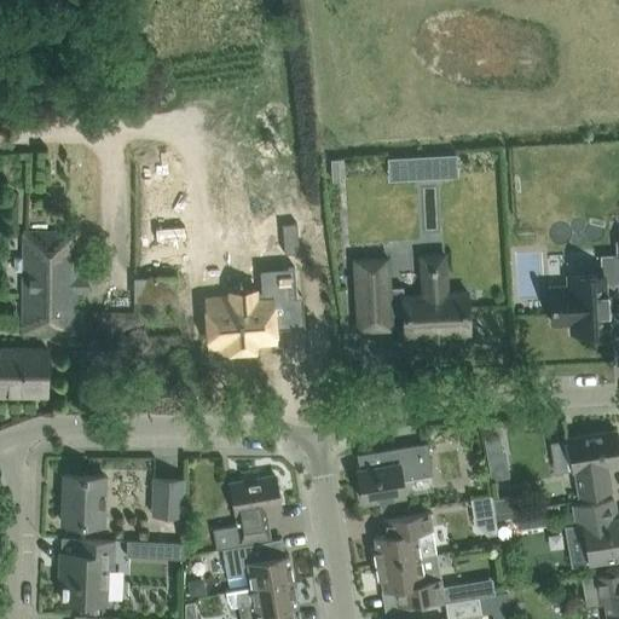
[(455,155),(440,155),(441,177),(456,175),(455,155)]
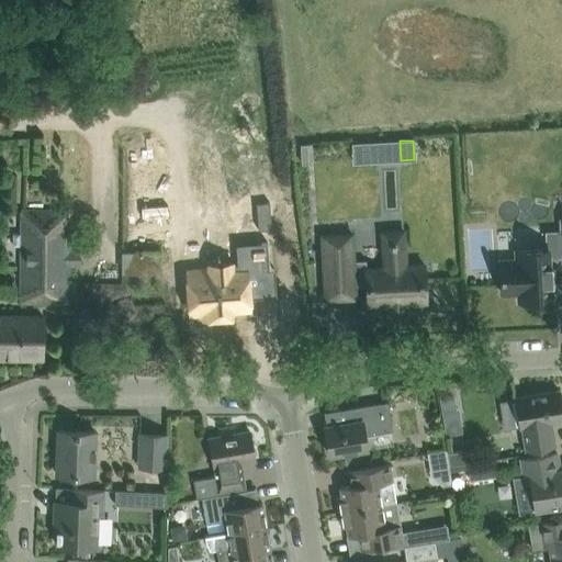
[(375,143),(362,143),(363,163),(377,161),(375,143)]
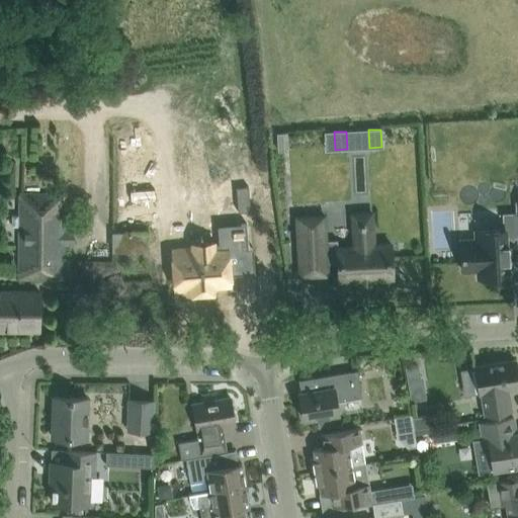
[(238,211),(250,210),(248,186),(236,187),(238,211)]
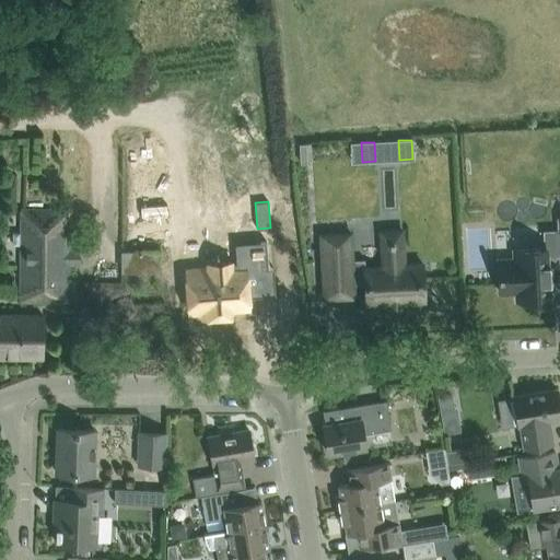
[(79,266),(80,248),(71,248),(71,210),(22,209),(20,301),(70,301),(70,265),(79,266)]
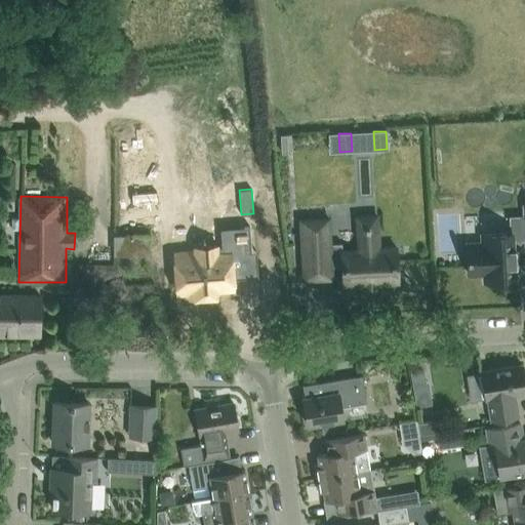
[(524,244),(524,203),(523,204),(524,216),(510,217),(511,233),(482,234),(483,253),(468,253),(469,273),(483,272),(484,281),(515,279),(514,264),(515,264),(515,247),(513,247),(513,240),(524,240),(524,244)]
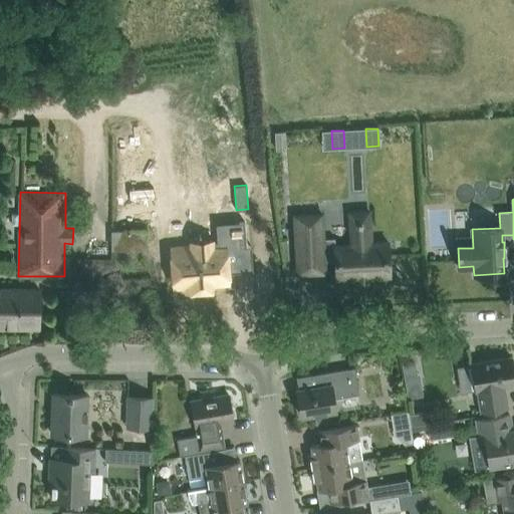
[(291,213),(295,275),(327,273),(326,258),(333,257),(334,280),(354,279),(354,280),(371,279),(371,278),(390,276),(388,241),(371,242),(369,209),(348,211),(350,244),(325,246),(323,211),(291,213)]
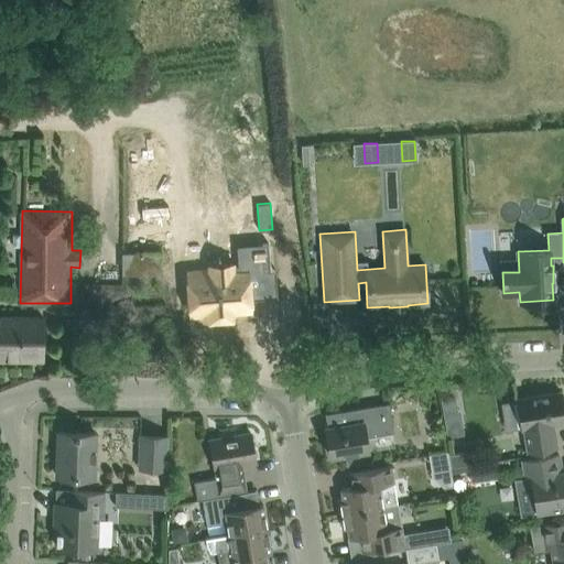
[(176,274),(177,305),(190,304),(190,310),(205,308),(205,303),(236,301),(234,266),(257,264),(255,237),(224,238),(225,261),(219,261),(219,259),(197,260),(198,273),(176,274)]
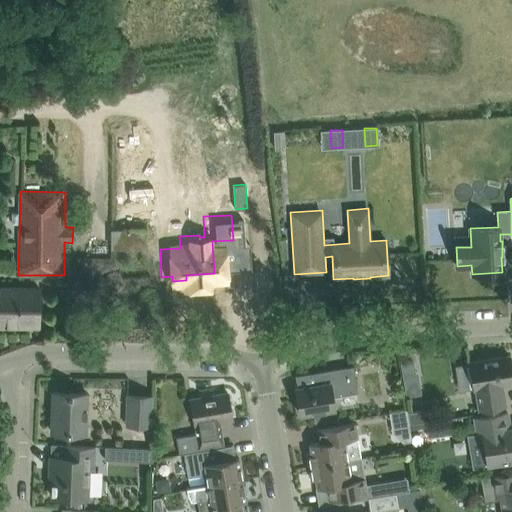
[(146,229),(110,229),(110,249),(146,249),(146,229)]
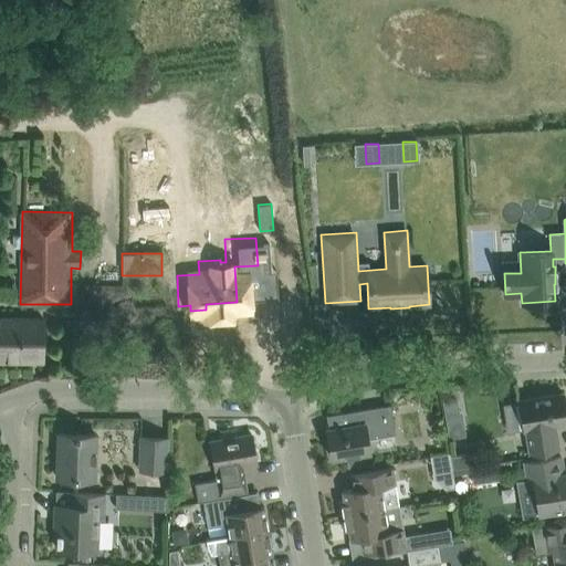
[(0,320),(0,358),(42,359),(42,321),(0,320)]
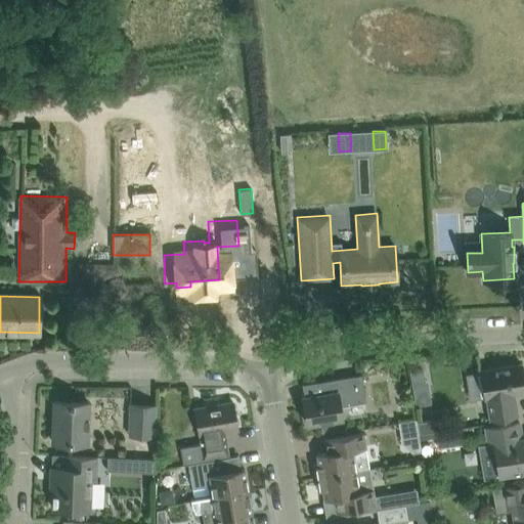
[(489,419),(496,418),(517,415),(514,394),(523,391),(523,383),(521,363),(480,370),(484,390),(485,398),(486,398),(489,419)]
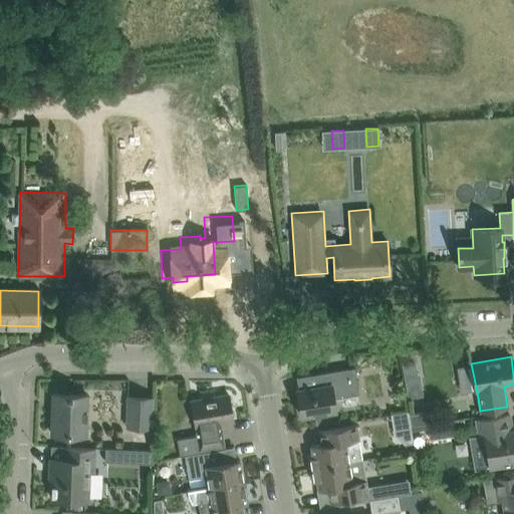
[(415,362),(401,364),(403,376),(416,373),(415,362)]
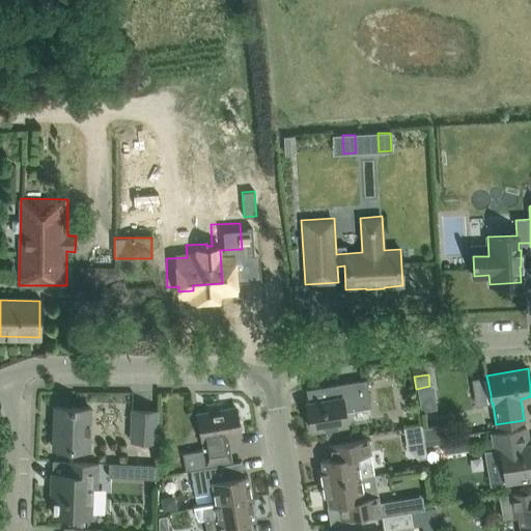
[(333,397),(306,401),(311,430),(326,428),(332,427),(346,424),(346,423),(344,411),(370,407),(369,399),(366,380),(331,385),(333,397)]
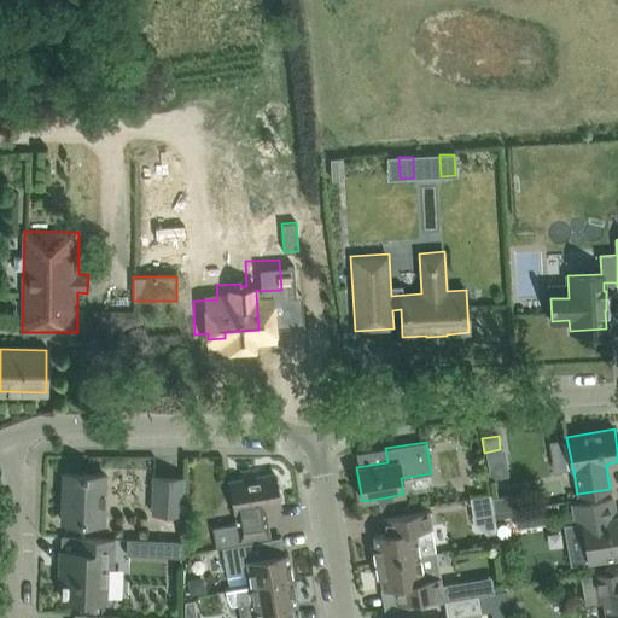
[(104,474),(63,473),(62,522),(103,523),(104,474)]
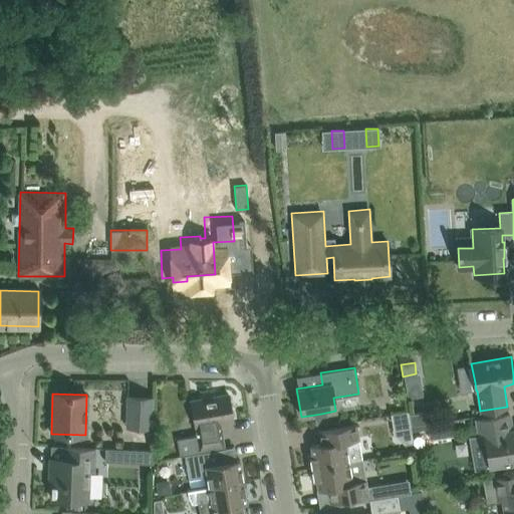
[(191,401),(195,421),(196,427),(198,427),(199,436),(177,440),(179,455),(185,455),(197,453),(197,449),(223,444),(221,432),(215,433),(214,424),(233,421),(228,395),(191,401)]
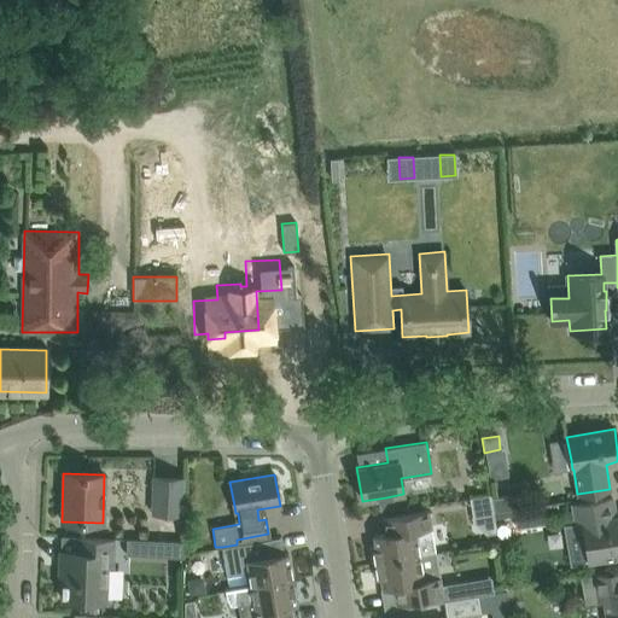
[(153,477),(152,513),(181,514),(182,478),(153,477)]
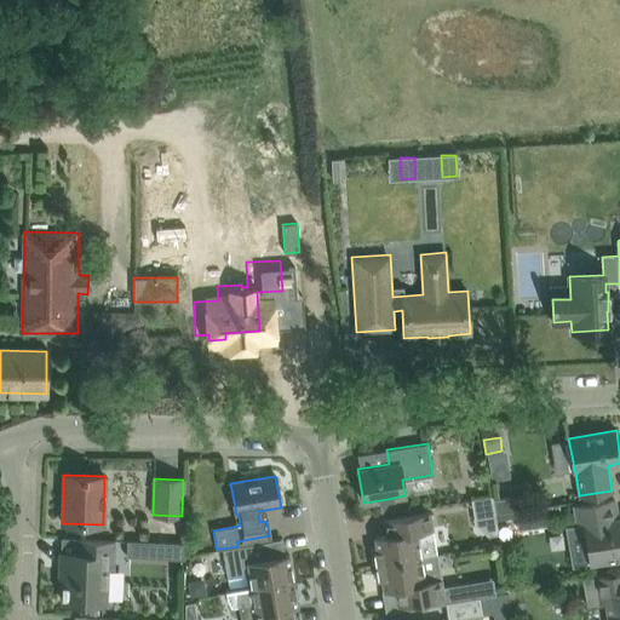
[(388,499),(380,500),(383,515),(411,510),(408,495),(405,495),(388,499)]
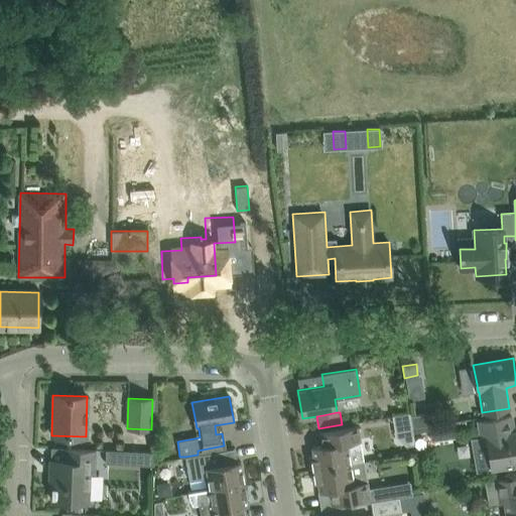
[(412,427),(410,415),(409,415),(409,413),(392,415),(394,429),(412,427)]
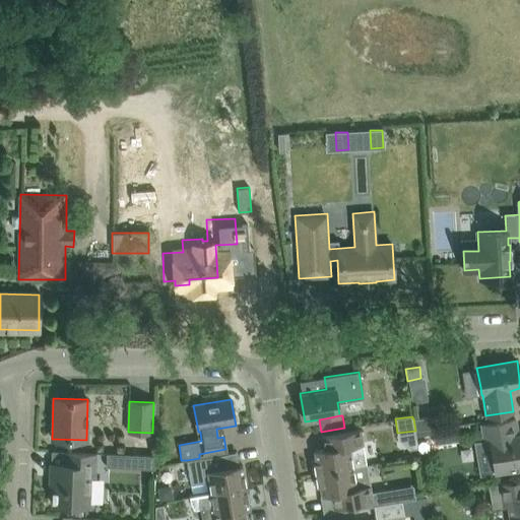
[(430,416),(413,418),(415,431),(431,428),(430,416)]
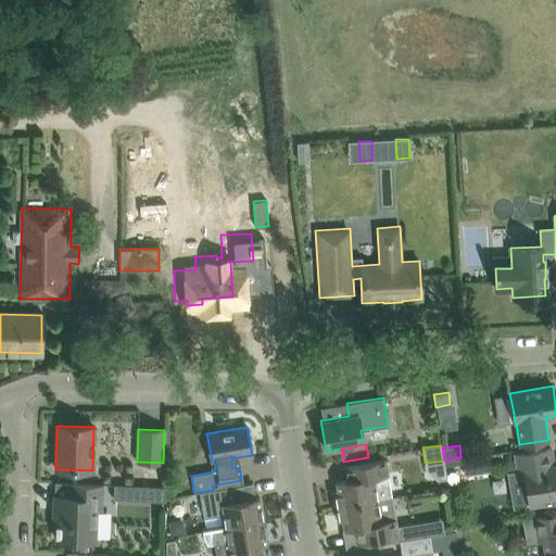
[(529,504),(550,501),(555,498),(555,464),(553,465),(551,447),(529,451),(515,454),(519,479),(525,478),(529,504)]
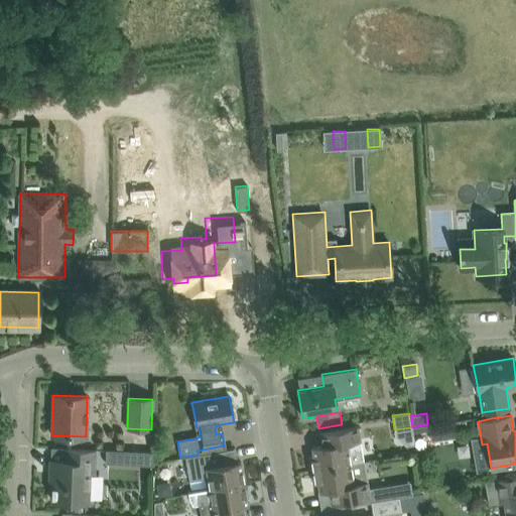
[(446,422),(430,424),(432,437),(448,435),(446,422)]
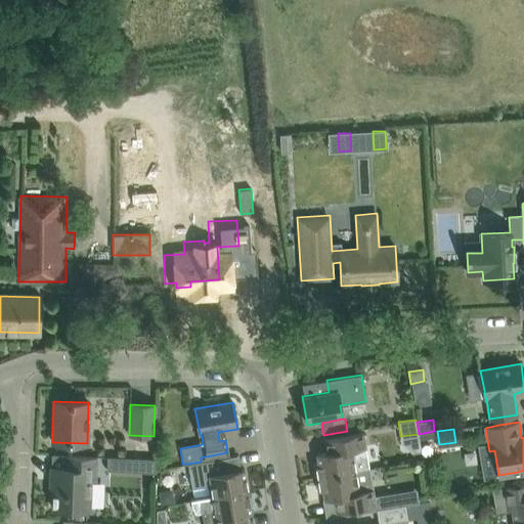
[(368,468),(366,455),(362,432),(344,435),(324,439),(326,452),(316,454),(317,463),(313,464),(315,477),(368,468)]
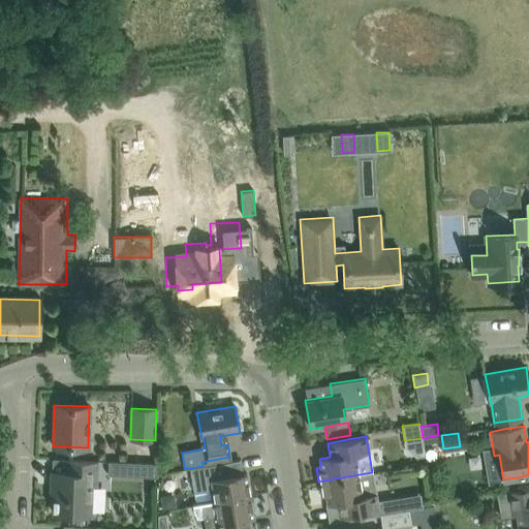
[(91,461),(87,461),(66,460),(65,472),(52,472),(51,487),(54,487),(54,514),(74,515),(82,515),(89,515),(91,485),(96,485),(97,462),(91,461)]
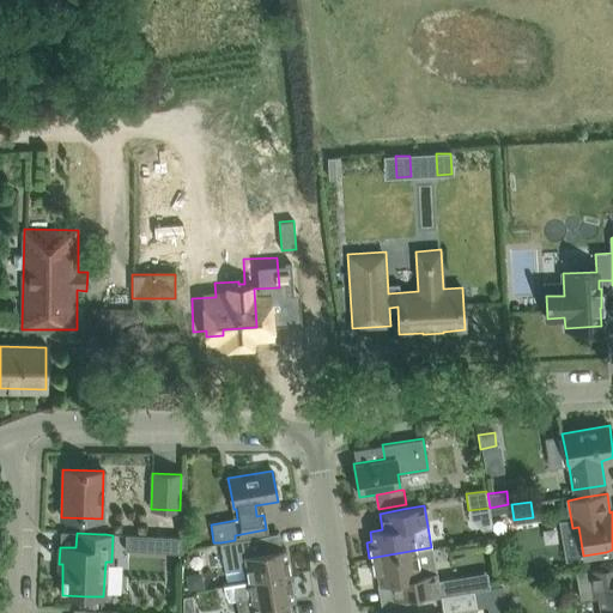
[(125,534),(125,550),(138,550),(139,535),(125,534)]
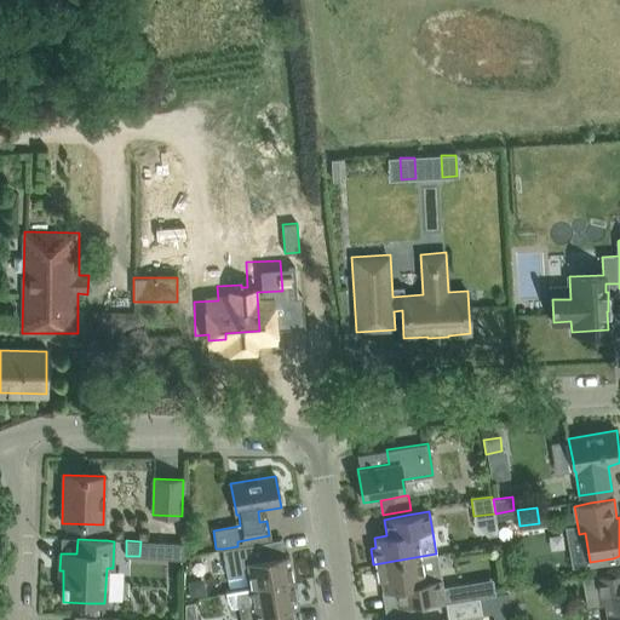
[(234,575),(250,573),(252,587),(293,580),(288,555),(276,556),(274,540),(237,546),(223,549),(227,577),(234,575)]
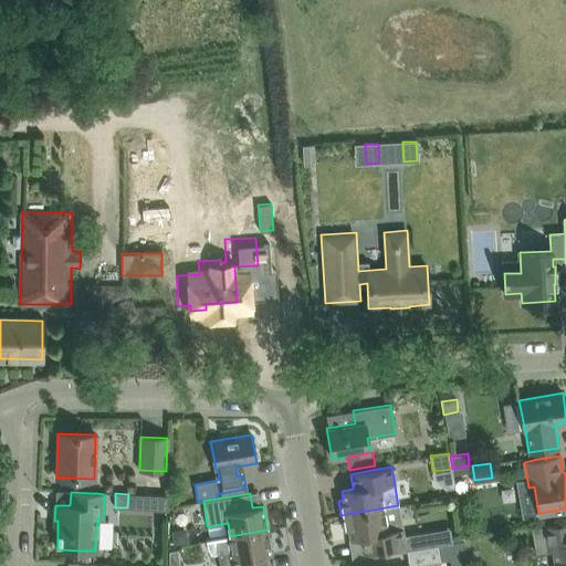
[(405,545),(400,520),(398,505),(341,515),(344,531),(348,530),(349,538),(360,536),(364,552),(405,545)]
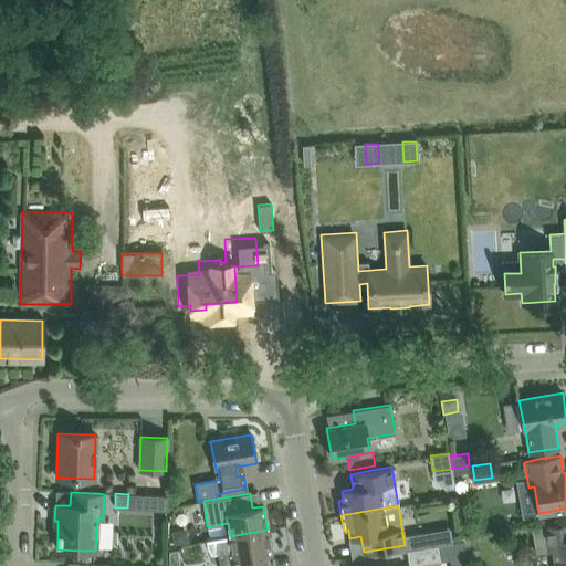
[(555,565),(565,565),(565,521),(548,525),(531,527),(535,553),(553,549),(555,565)]
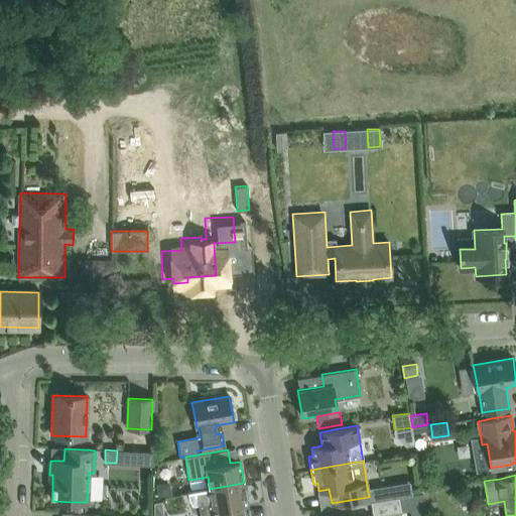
[(239,515),(238,507),(248,505),(244,483),(210,489),(187,493),(191,505),(199,505),(201,515),(239,515)]
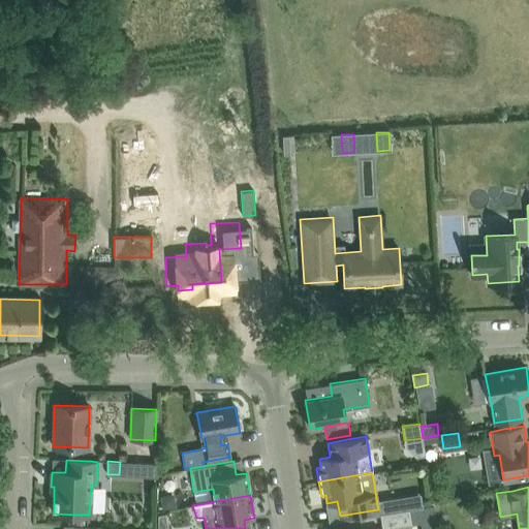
[(437,528),(434,505),(418,507),(422,528),(437,528)]
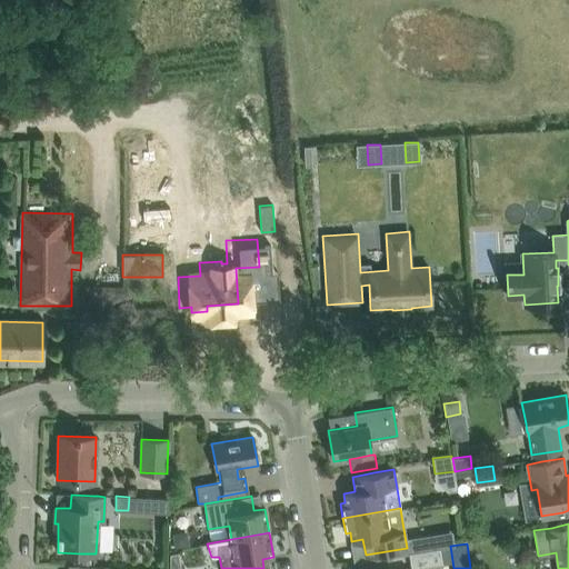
[(433,548),(413,551),(409,552),(411,568),(442,563),(440,547),(433,548)]
